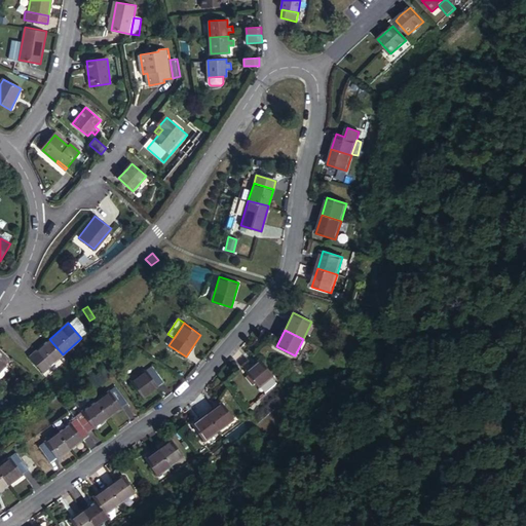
[(63,354),(49,339),(30,357),(43,372),(63,354)]
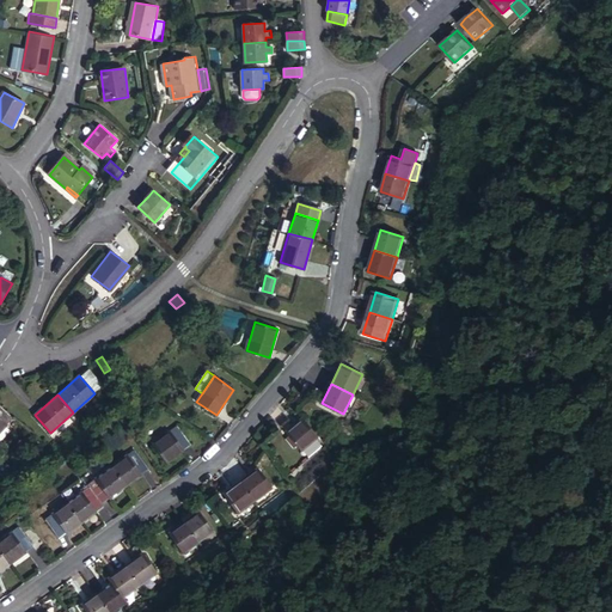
[(0,404),(0,416),(7,423),(13,417),(0,404)]
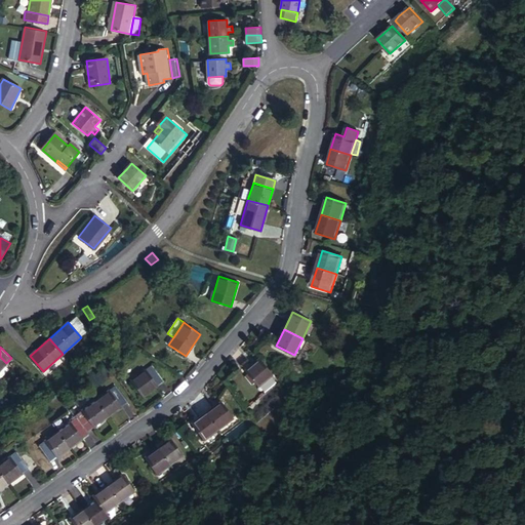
[(239,349),(233,357),(239,365),(247,358),(239,349)]
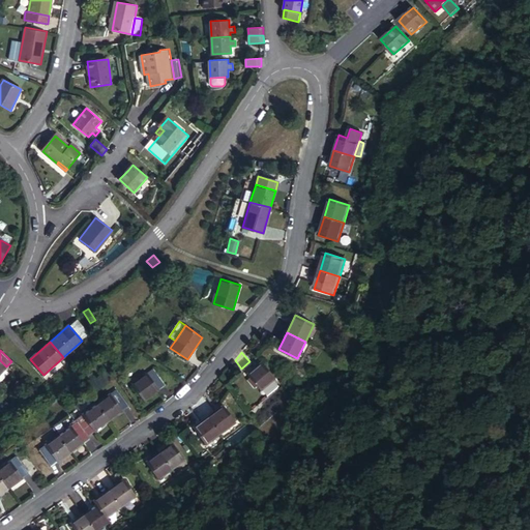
[(275,379),(262,362),(247,375),(248,376),(260,388),(261,390),(275,379)]
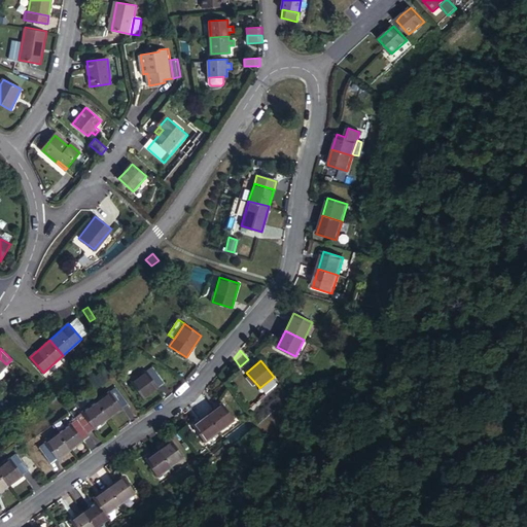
[(152,365),(146,371),(157,387),(165,383),(152,365)]
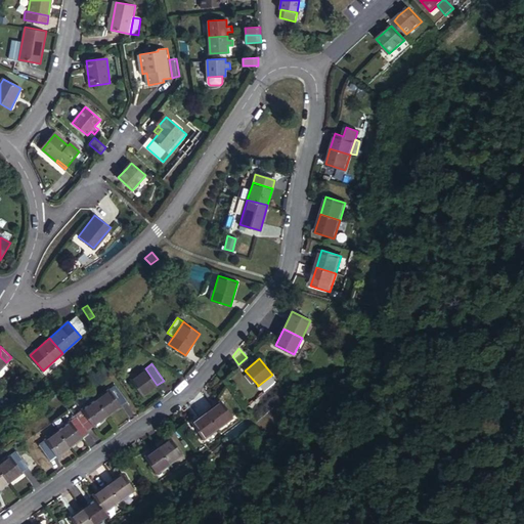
[(157,385),(145,368),(130,380),(142,396),(157,385)]
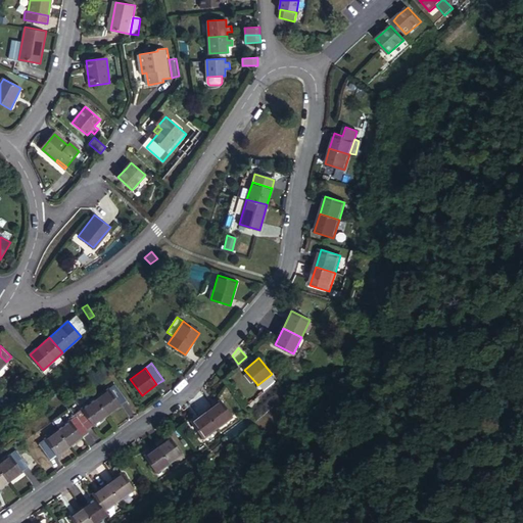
[(256,383),(245,371),(243,373),(253,386),(256,383)]
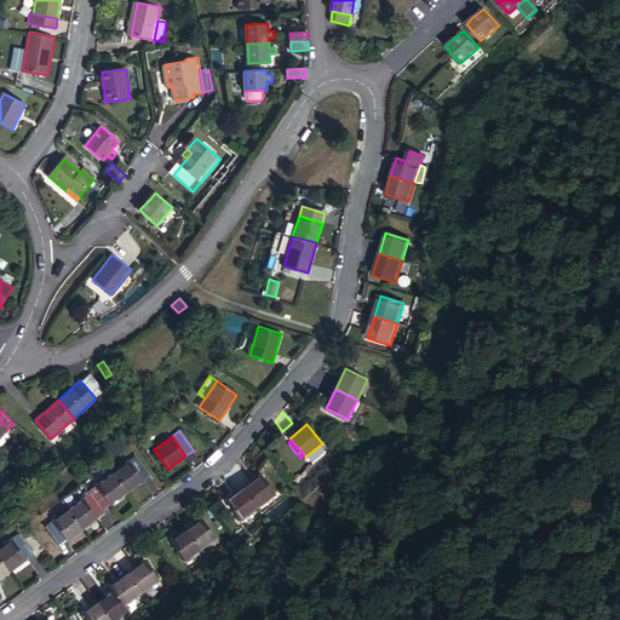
[(136,457),(128,461),(143,480),(150,475),(136,457)]
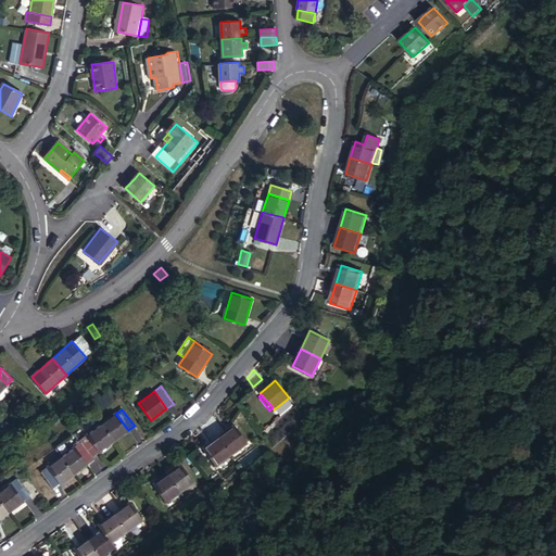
[(115,414),(102,424),(115,441),(128,430),(115,414)]
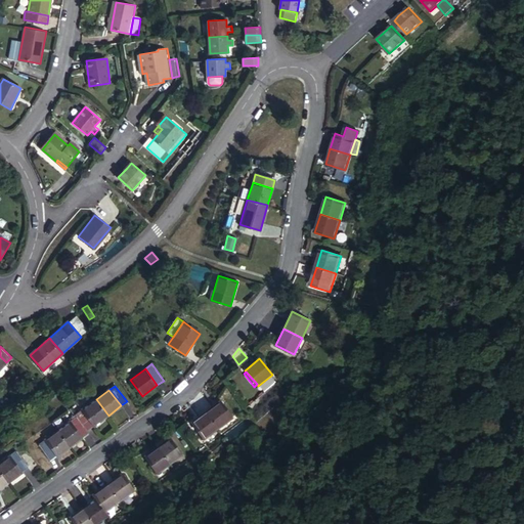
[(108,416),(96,399),(81,409),(93,426),(108,416)]
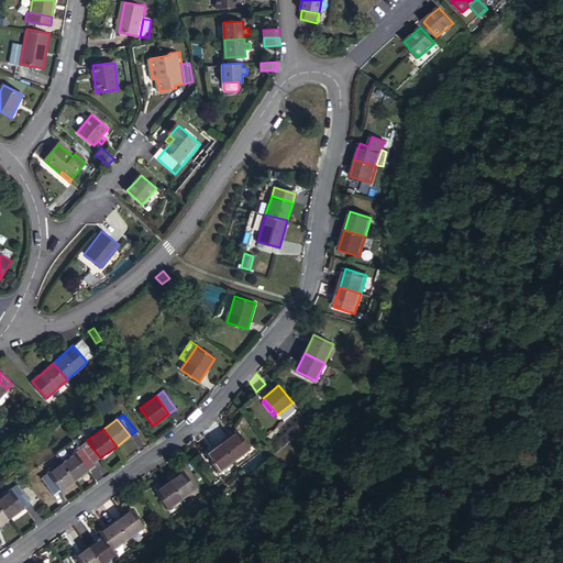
[(222,442),(234,460),(251,448),(238,431),(222,442)]
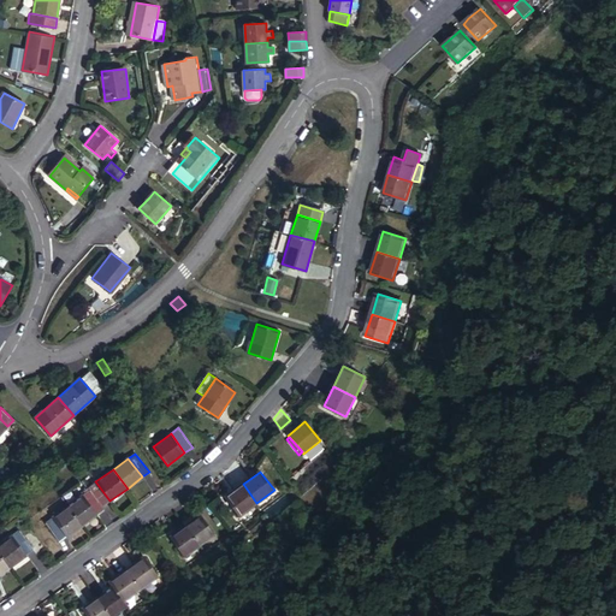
[(110,501),(95,481),(88,487),(90,489),(102,505),(110,501)]
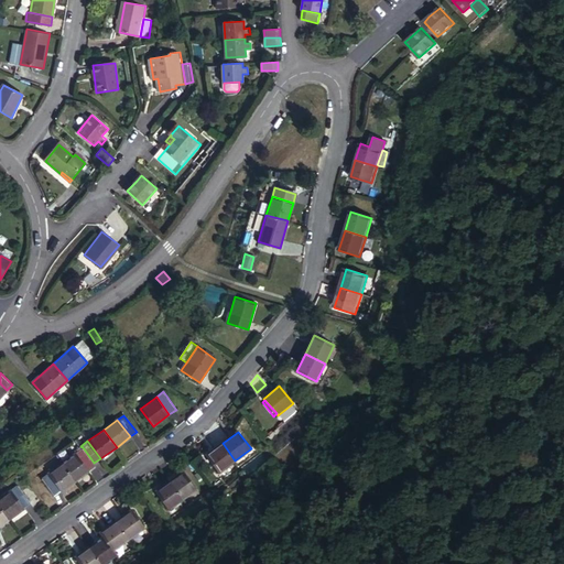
[(218,473),(235,461),(223,443),(205,455),(218,473)]
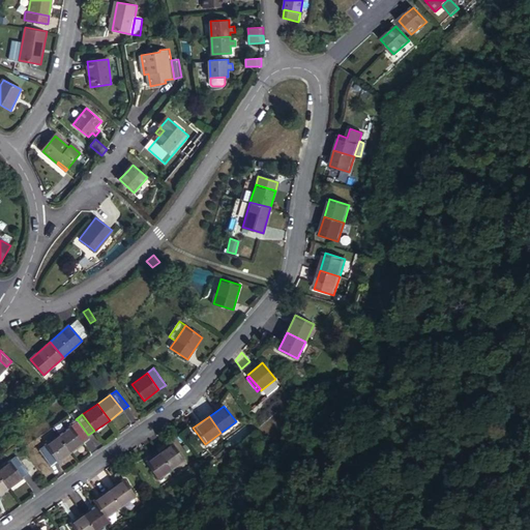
[(78,420),(71,425),(83,442),(89,438),(88,435),(78,420)]
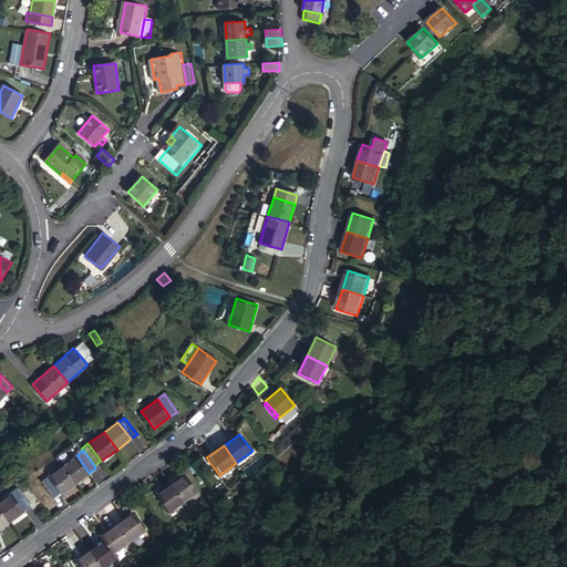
[(76,455),(62,465),(75,483),(89,473),(76,455)]
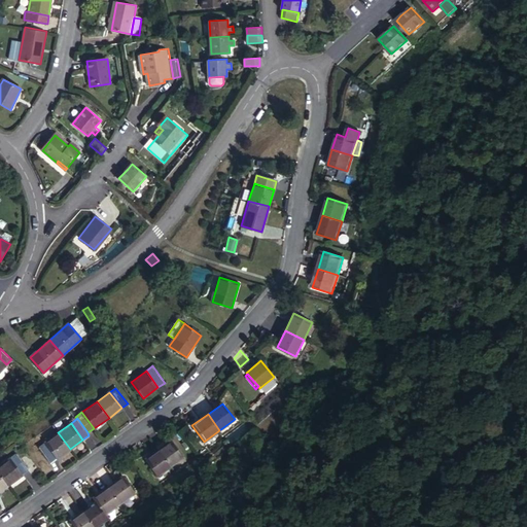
[(70,449),(58,432),(44,442),(57,459),(70,449)]
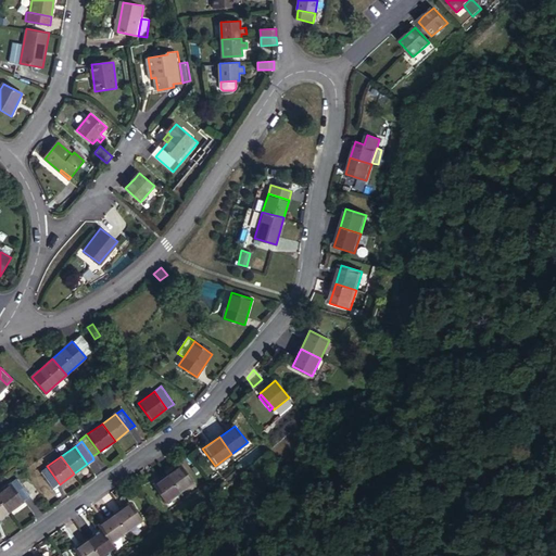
[(166,475),(179,492),(193,482),(180,465),(166,475)]
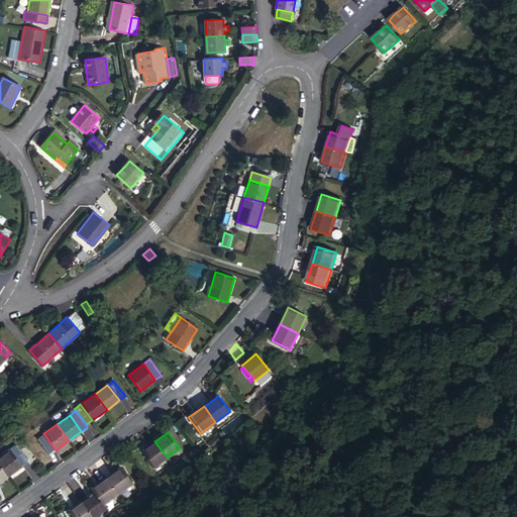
[(56,450),(43,433),(37,438),(49,454),(56,450)]
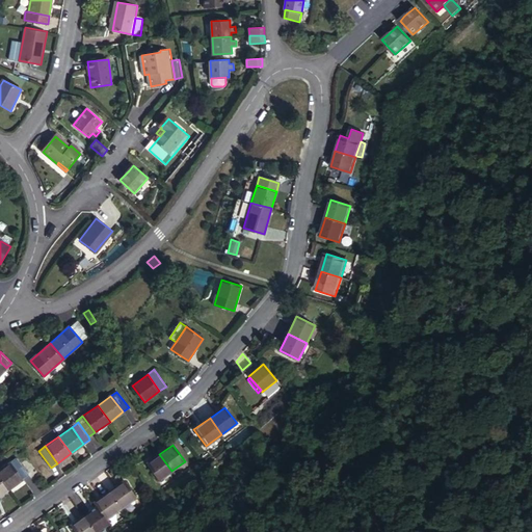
[(158,480),(171,471),(159,454),(147,463),(158,480)]
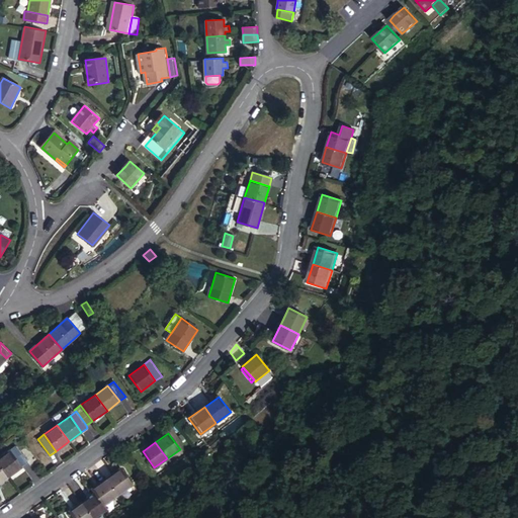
[(10,450),(21,466),(27,462),(16,446),(10,450)]
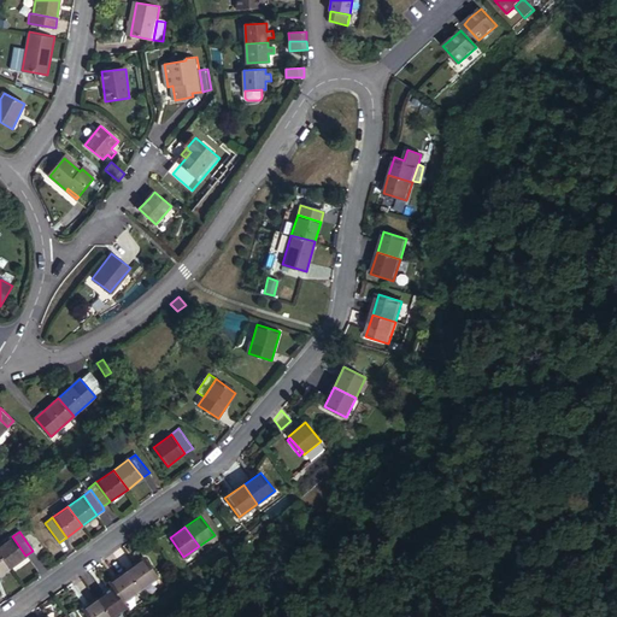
[(0,545),(0,556),(9,569),(25,556),(12,536),(0,545)]
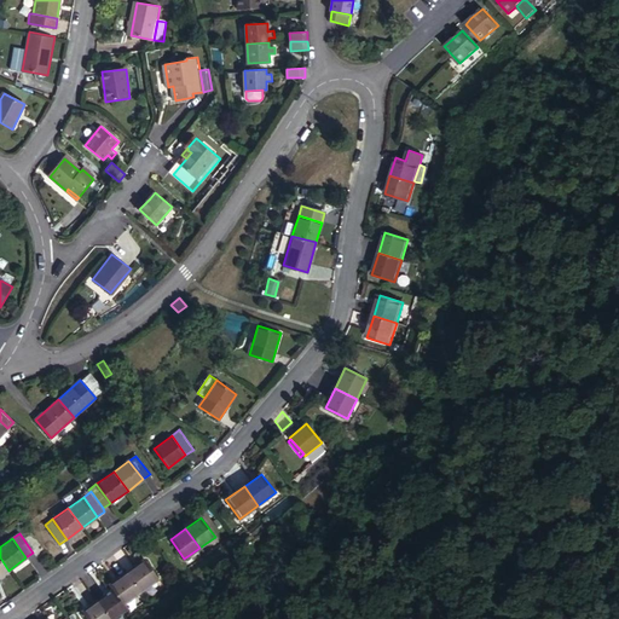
[(127,572),(142,591),(158,579),(144,560),(127,572)]
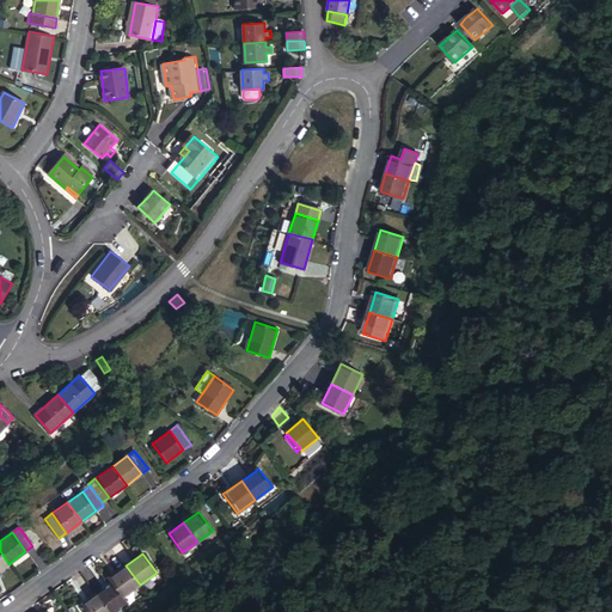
[(108,579),(111,583),(122,598),(140,585),(126,565),(108,579)]
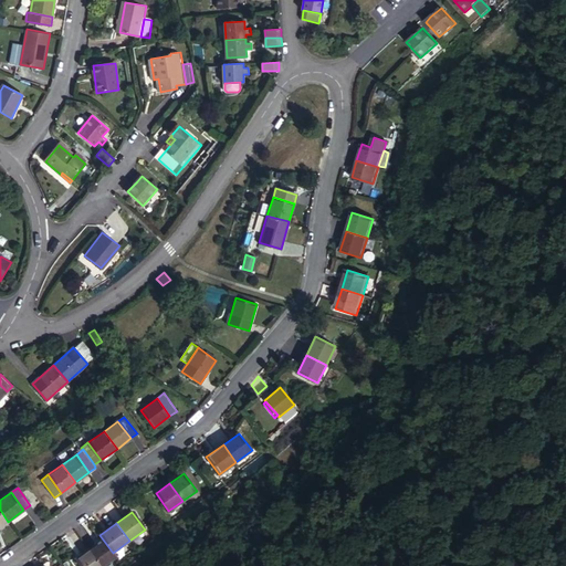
[(103,540),(88,549),(101,565),(103,565),(115,557),(113,553),(103,540)]
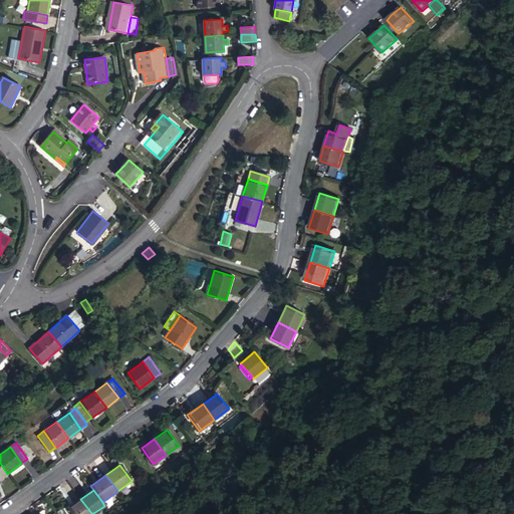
[(91,513),(80,499),(68,508),(71,513),(91,513)]
